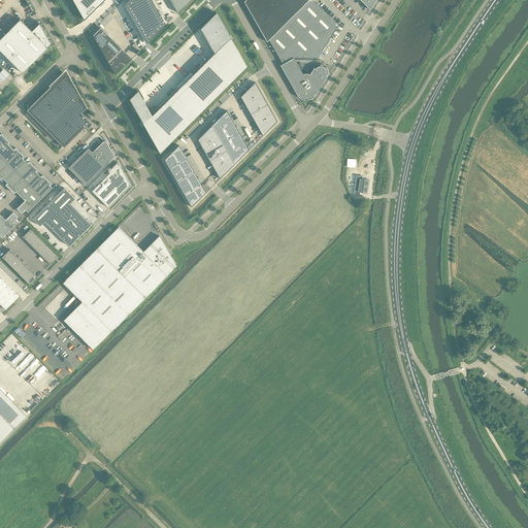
[(72,0),(85,21),(104,0),(72,0)]
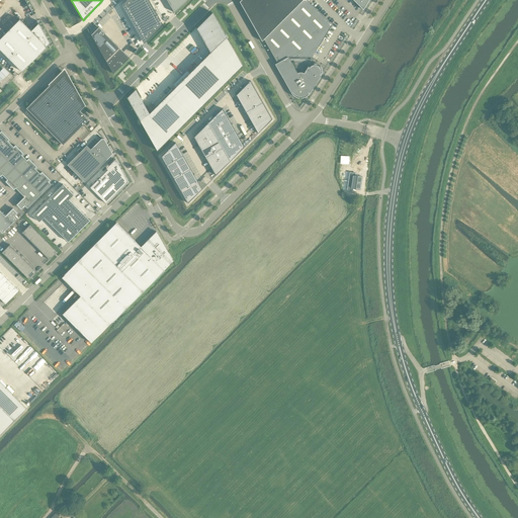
[(125,0),(124,2),(122,4),(145,42),(146,40),(162,24),(148,0),(125,0)]
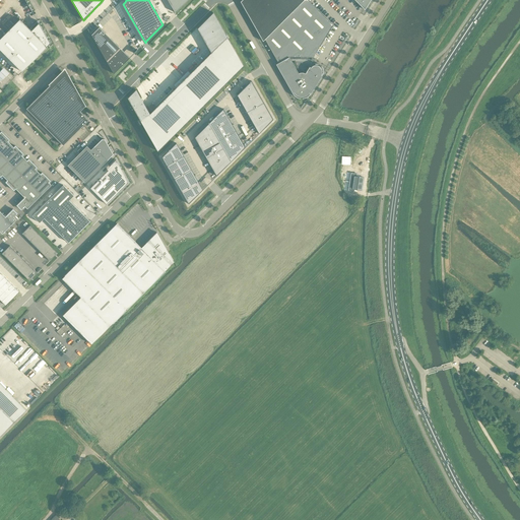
[(167,0),(175,13),(187,0),(167,0)]
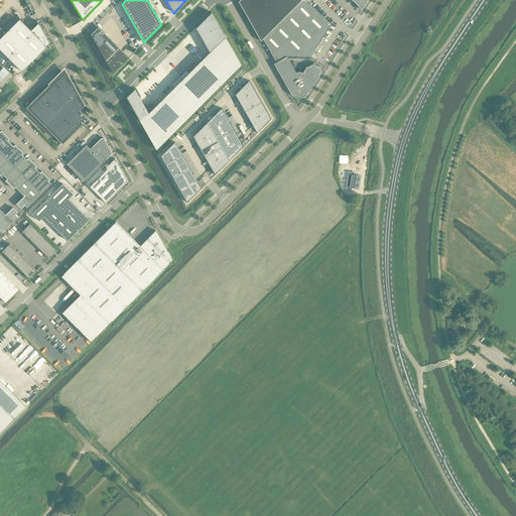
[(331,25),(305,0),(240,0),(239,2),(261,41),(263,39),(276,62),(274,65),(290,93),(291,92),(292,94),(294,96),(296,97),(299,97),(301,97),(303,96),(305,94),(306,93),(307,93),(319,75),(318,74),(319,72),(319,70),(318,68),(317,67),(315,66),(313,65),(311,65),(309,66),(308,68),(307,67),(302,73),(300,73),(298,73),(296,73),(287,57),(287,56),(310,56),(331,25)]
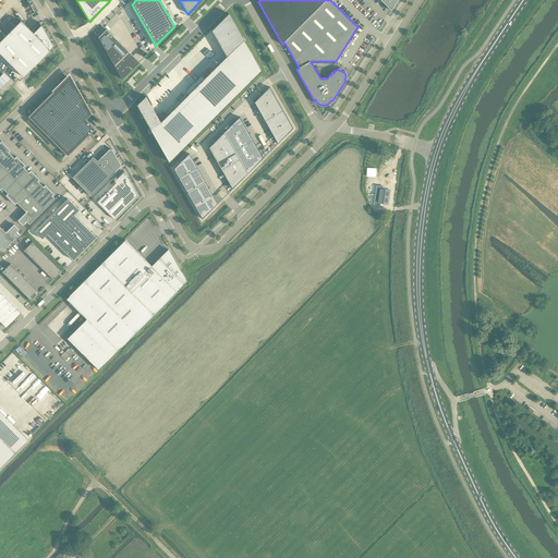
[(380,0),(391,10),(397,0),(380,0)]
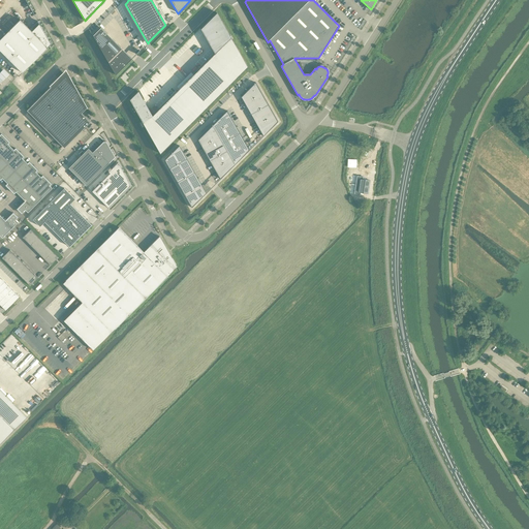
[(138,91),(129,100),(160,154),(247,67),(230,37),(217,12),(200,29),(214,54),(152,116),(138,91)]
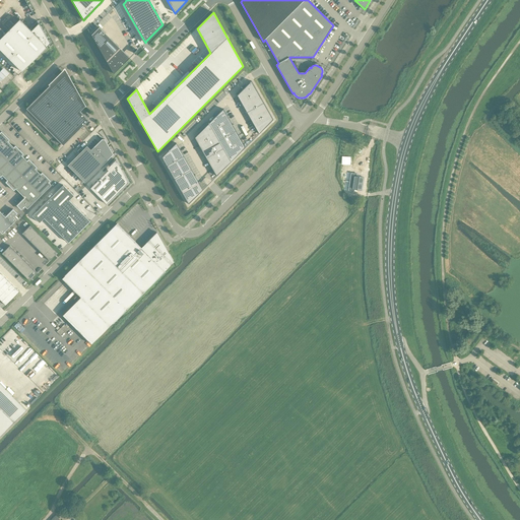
[(19,19),(0,39),(0,50),(22,72),(22,71),(47,47),(50,43),(49,41),(39,23),(37,21),(29,28),(26,26),(19,19)]
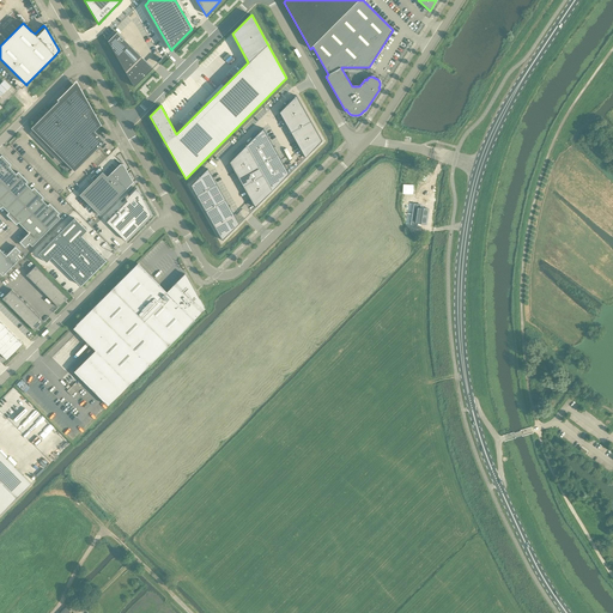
[(117,32),(108,41),(134,87),(153,68),(152,67),(117,32)]
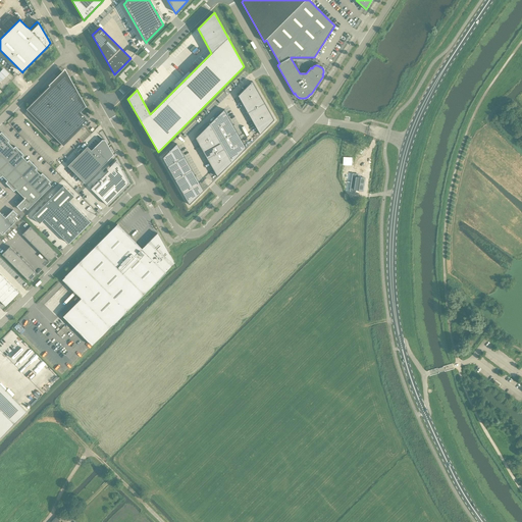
[(63,146),(84,125),(89,120),(81,112),(86,106),(70,77),(68,79),(62,71),(49,85),(50,86),(27,109),(63,146)]
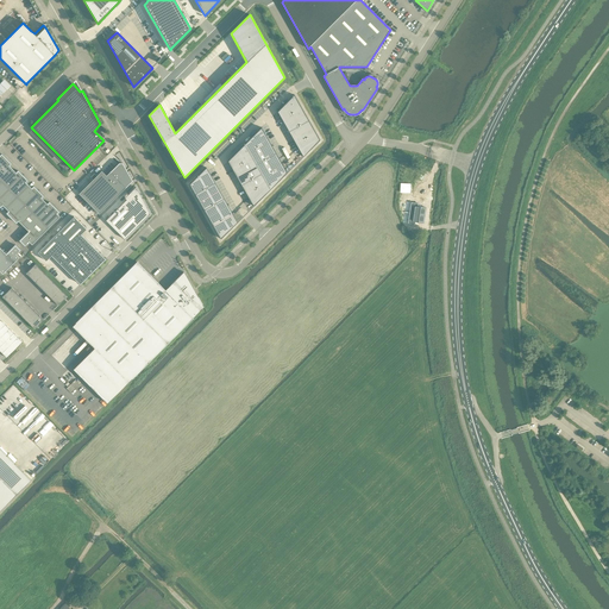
[(294,95),(277,112),(282,119),(301,108),(294,95)]
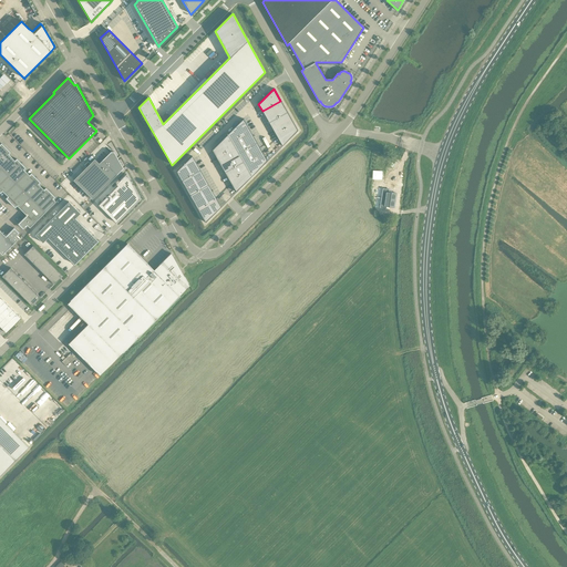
[(280,101),(263,111),(266,116),(284,106),(280,101)]
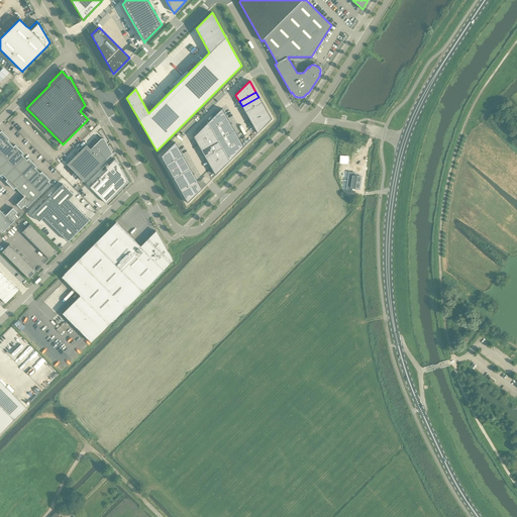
[(259,97),(242,106),(245,112),(262,102),(259,97)]
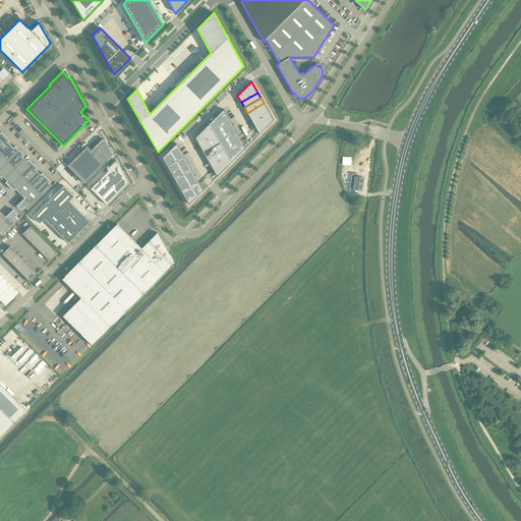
[(264,103),(247,113),(250,118),(267,108),(264,103)]
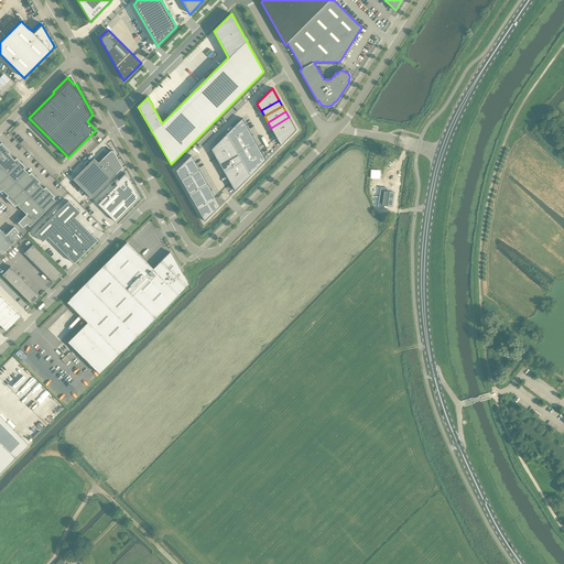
[(289,117),(271,128),(274,133),(292,123),(289,117)]
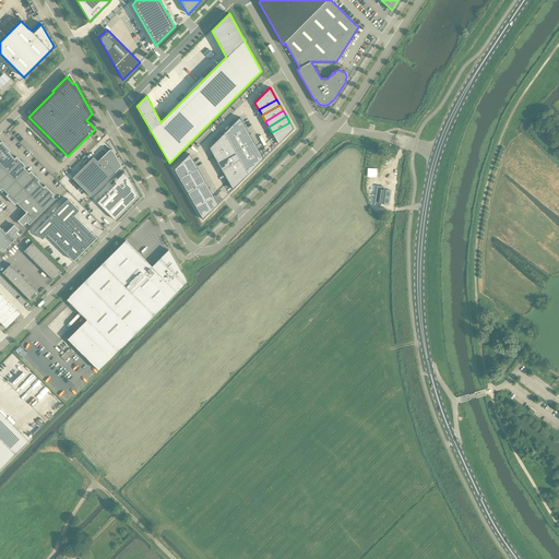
[(240,117),(224,132),(229,141),(247,130),(240,117)]
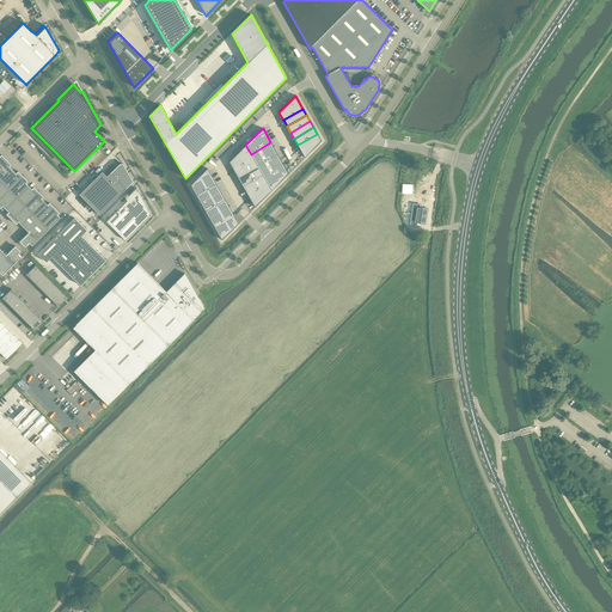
[(317,134),(298,145),(304,157),(305,158),(322,141),(317,134)]
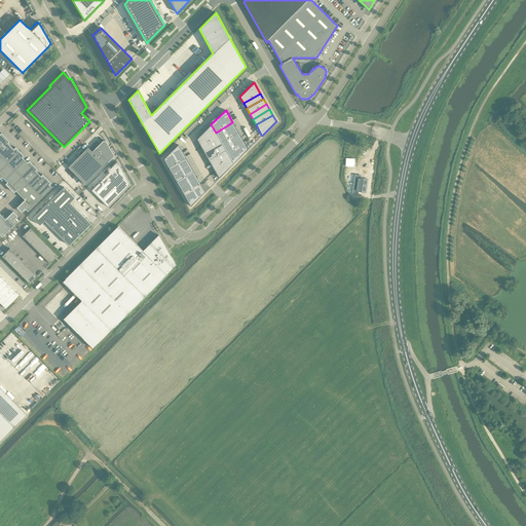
[(232,122),(216,133),(219,138),(235,127),(232,122)]
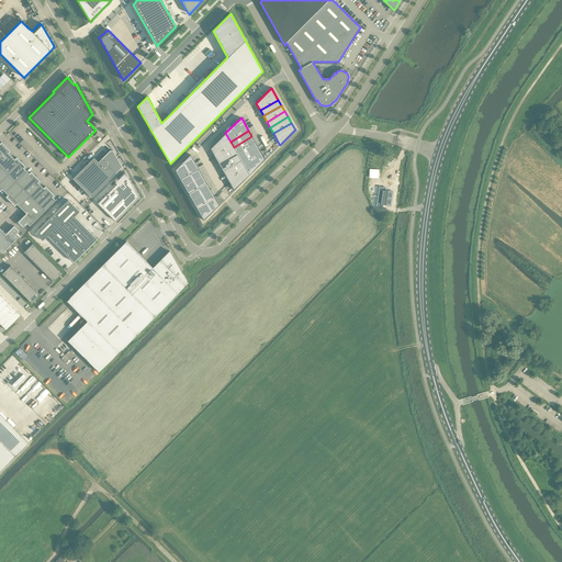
[(225,133),(210,148),(215,157),(234,147),(231,142),(225,133)]
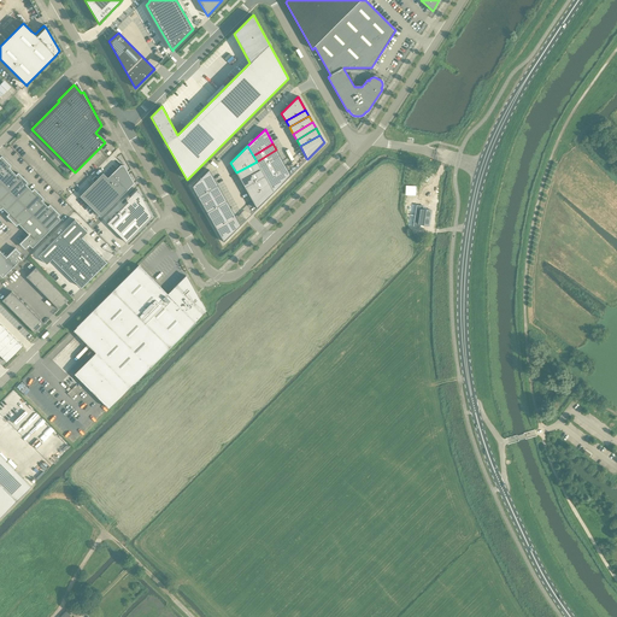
[(276,150),(257,162),(260,168),(280,157),(276,150)]
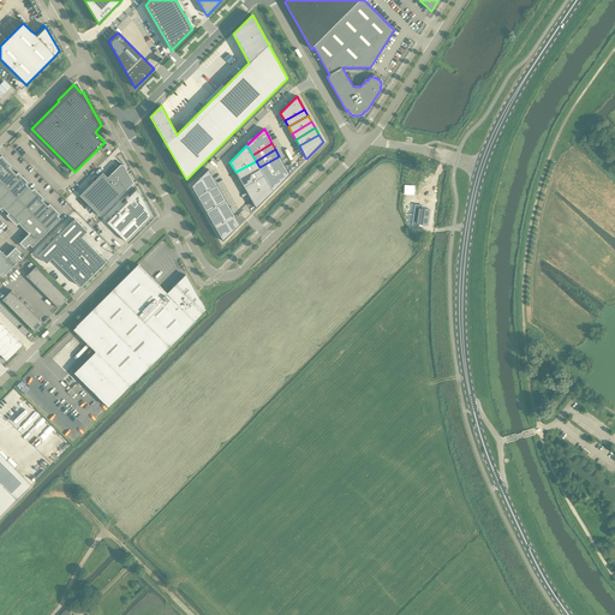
[(49,204),(48,206),(48,207),(42,199),(43,198),(34,189),(33,190),(25,184),(28,181),(18,172),(16,174),(10,167),(11,166),(1,156),(0,156),(0,208),(0,209),(3,207),(9,214),(7,215),(17,225),(18,224),(29,234),(21,243),(25,248),(29,244),(33,248),(60,219),(58,215),(59,214),(49,204)]
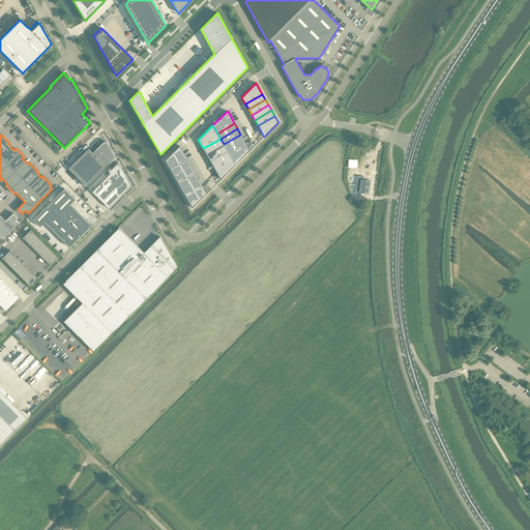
[(240,135),(224,144),(224,145),(227,150),(243,140),(240,135)]
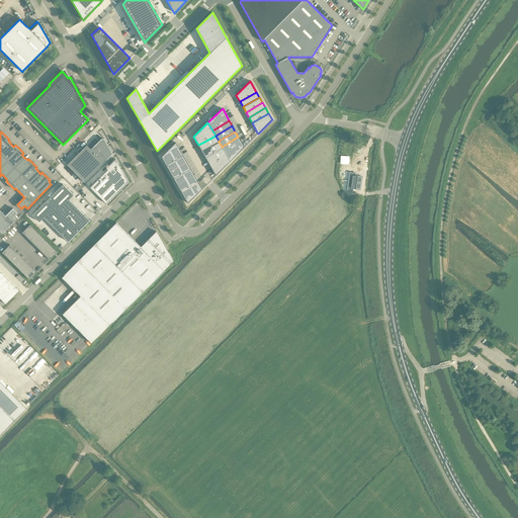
[(216,136),(198,145),(202,152),(219,142),(219,141),(216,136)]
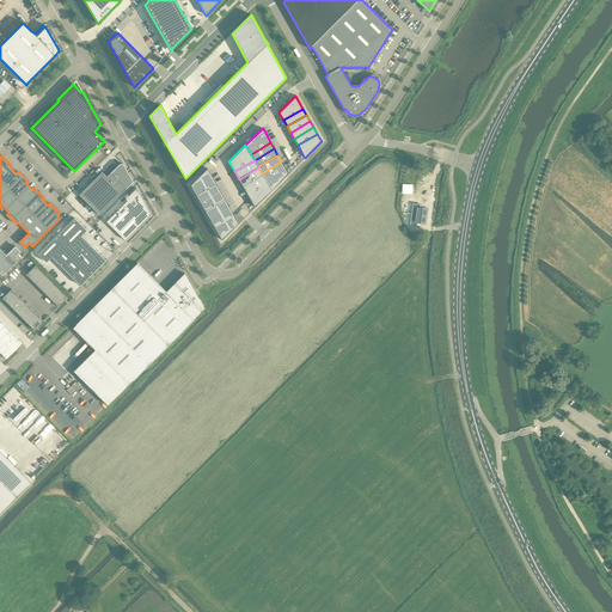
[(281,161),(262,173),(263,176),(265,179),(285,167),(281,161)]
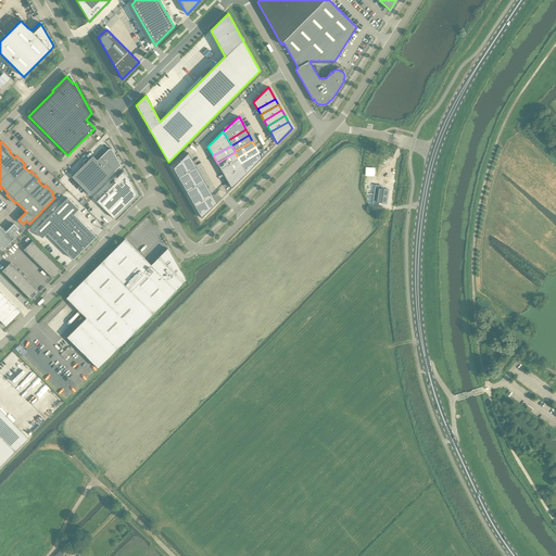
[(92,156),(72,177),(90,196),(121,165),(112,149),(109,149),(97,161),(92,156)]
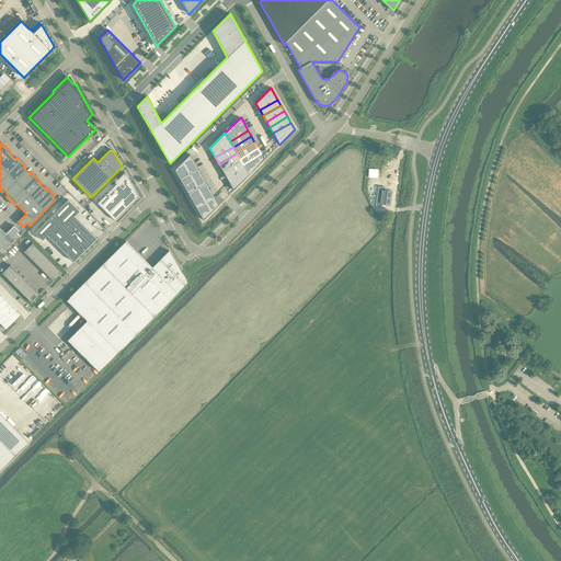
[(237,153),(219,164),(222,171),(241,161),(240,159),(237,153)]
